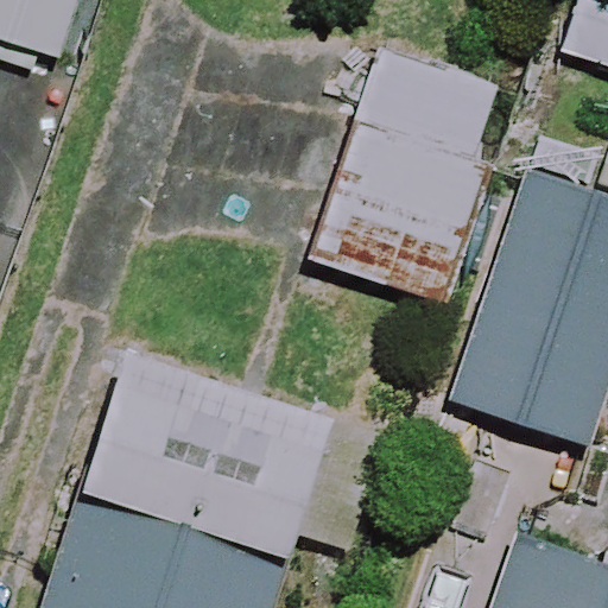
[(80,0),(0,0),(0,42),(59,62),(80,0)]
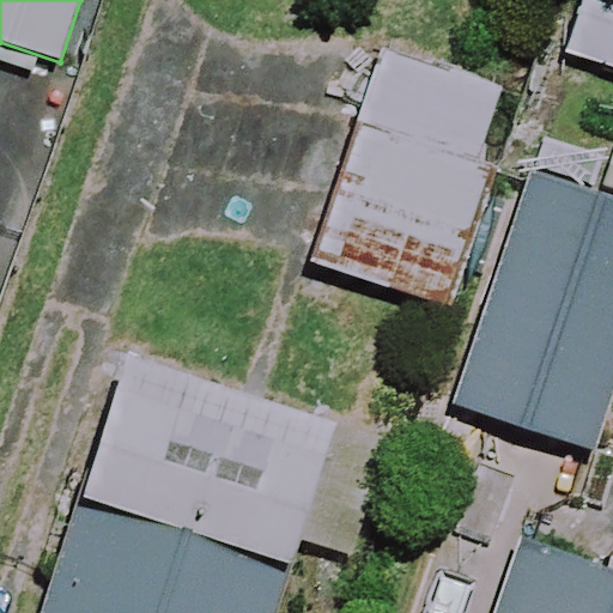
[(612,0),(582,0),(566,55),(612,68),(612,0)]
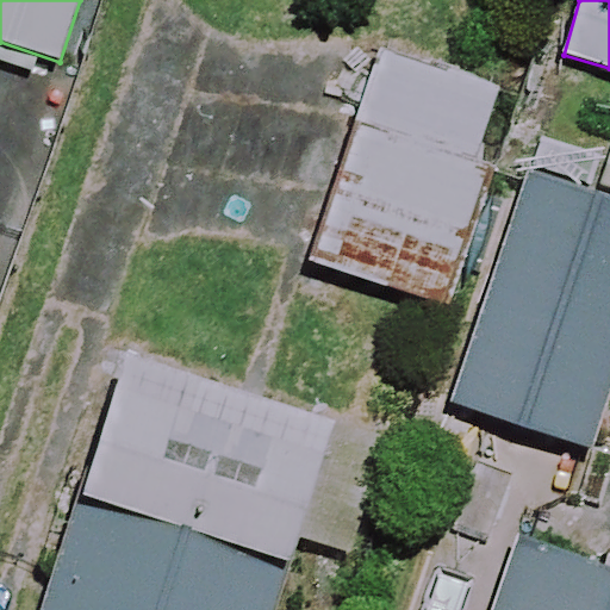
[(500,81),(378,48),(318,268),(442,300),(500,81)]
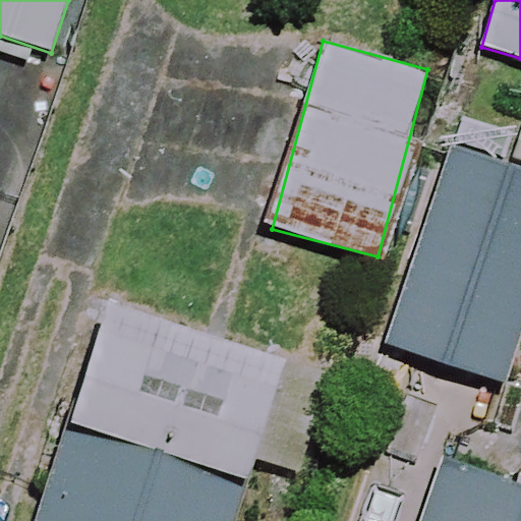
[(520,317),(520,173),(458,154),(398,346),(503,378),(520,317)]
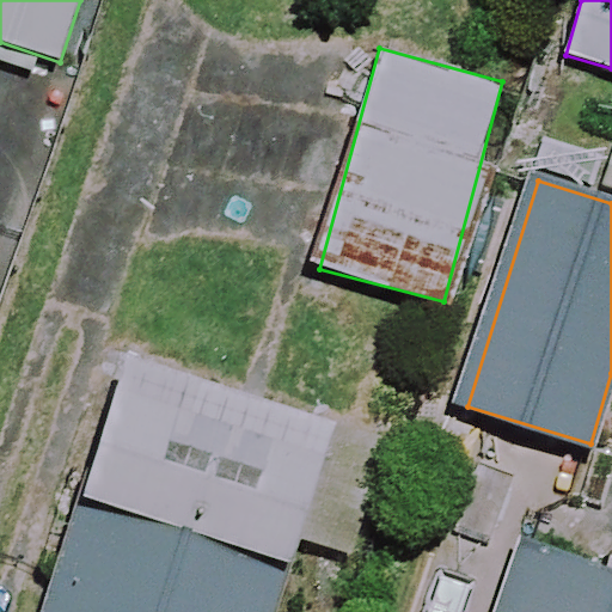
[(274,611),(326,445),(118,381),(47,611),(274,611)]
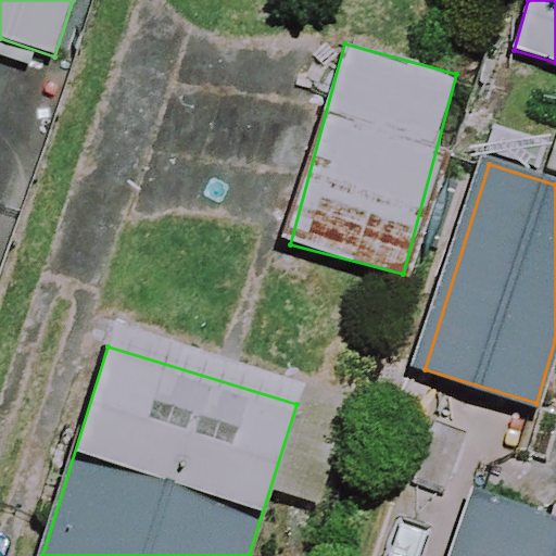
[(555,555),(555,517),(485,492),(462,555),(555,555)]
